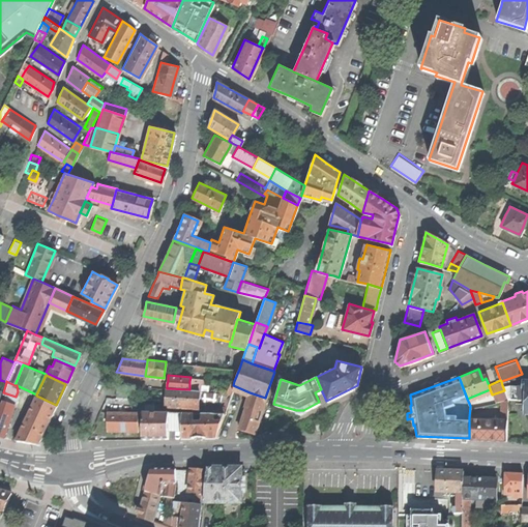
[(117,384),(116,398),(130,399),(132,385),(117,384)]
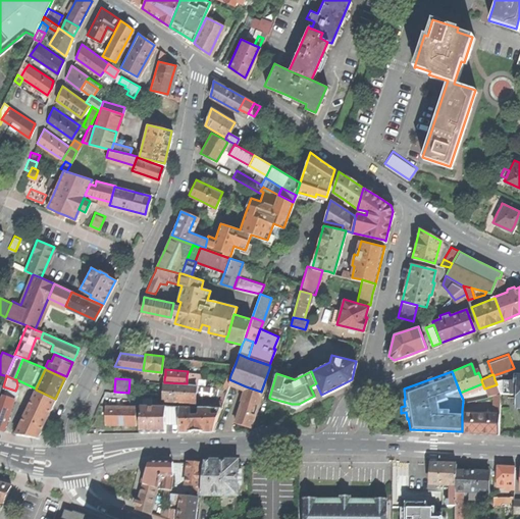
[(502,392),(517,392),(518,379),(503,378),(502,392)]
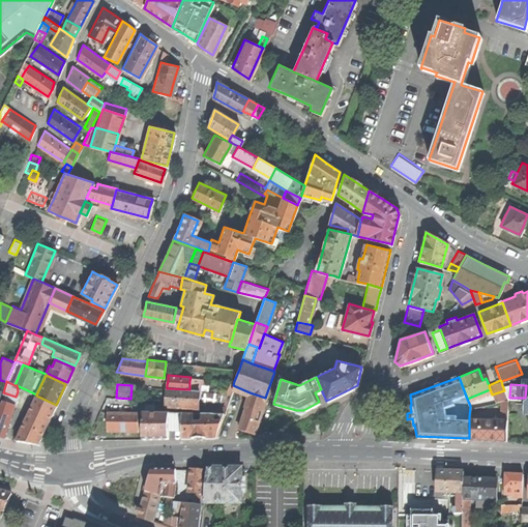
[(166,397),(166,406),(198,408),(199,390),(189,389),(167,388),(166,397)]
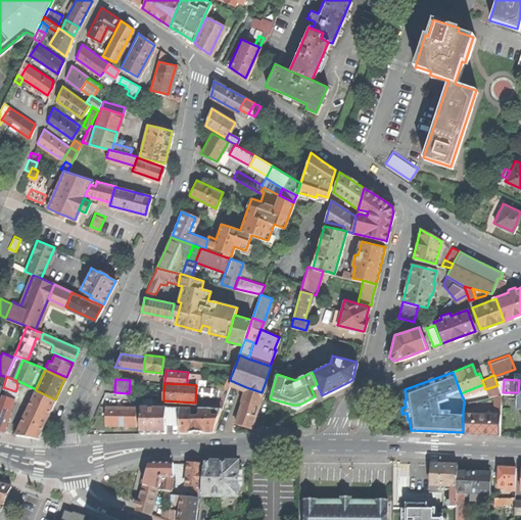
[(199,385),(199,393),(216,394),(216,386),(199,385)]
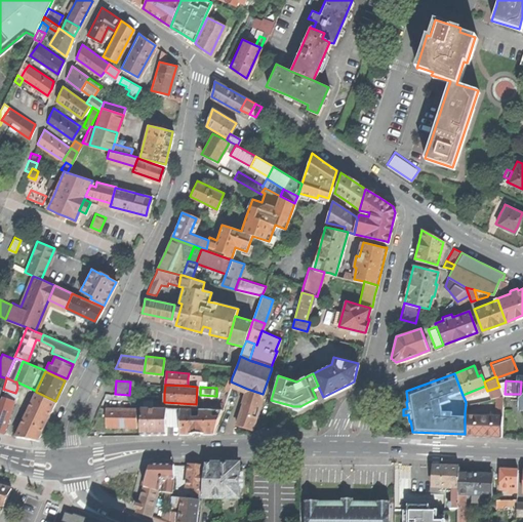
[(503,394),(499,387),(487,391),(489,397),(495,396),(503,394)]
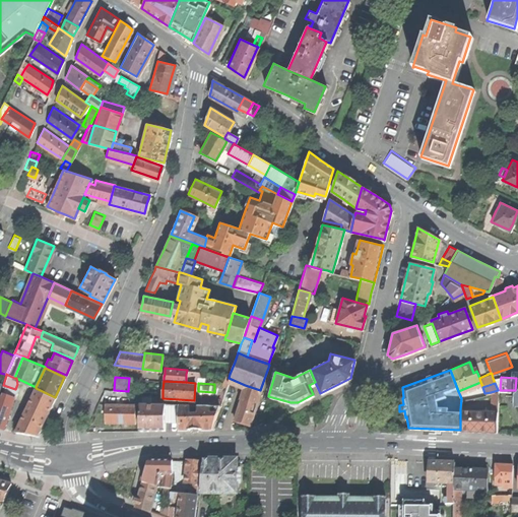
[(3,385),(0,395),(0,427),(4,428),(15,389),(3,385)]
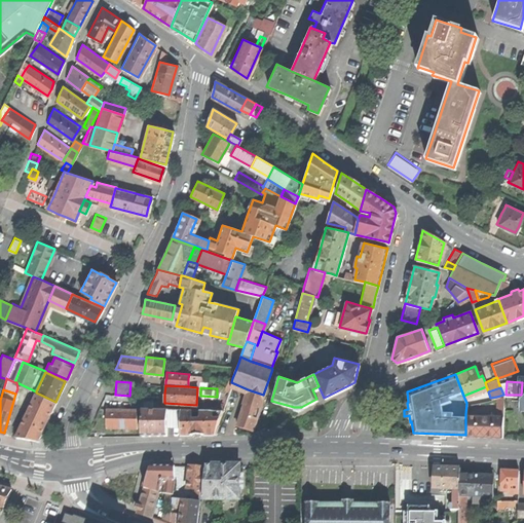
[(262,400),(263,395),(248,389),(247,395),(244,403),(259,407),(262,400)]
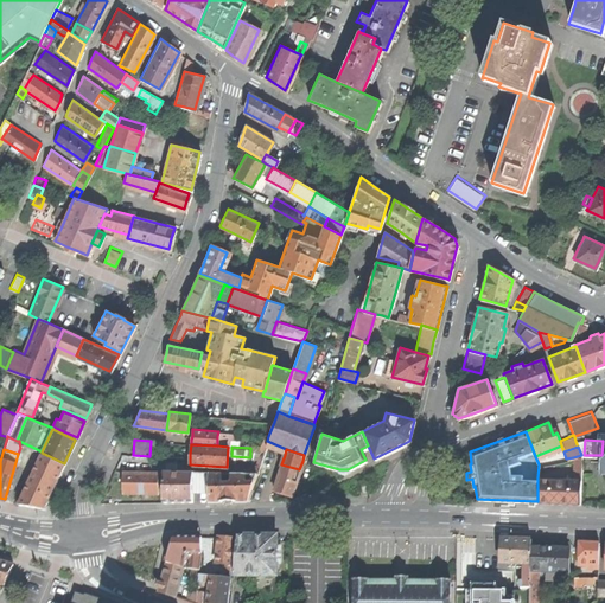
[(42,453),(18,502),(31,504),(44,506),(64,463),(42,453)]
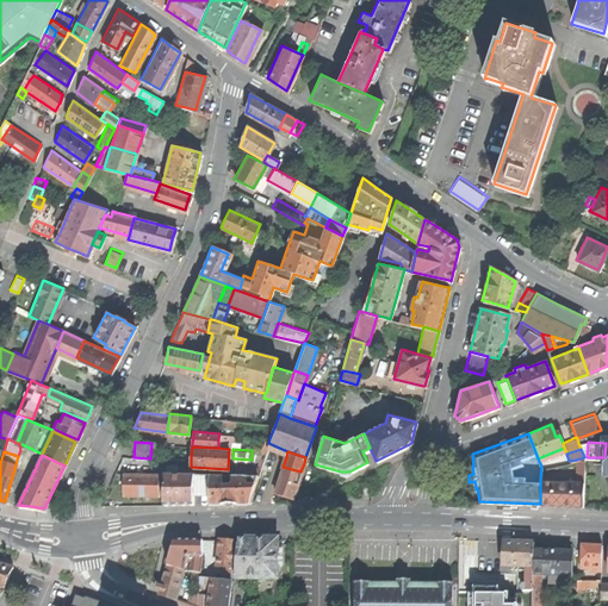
[(301,472),(283,467),(274,492),(281,493),(293,498),(301,472)]
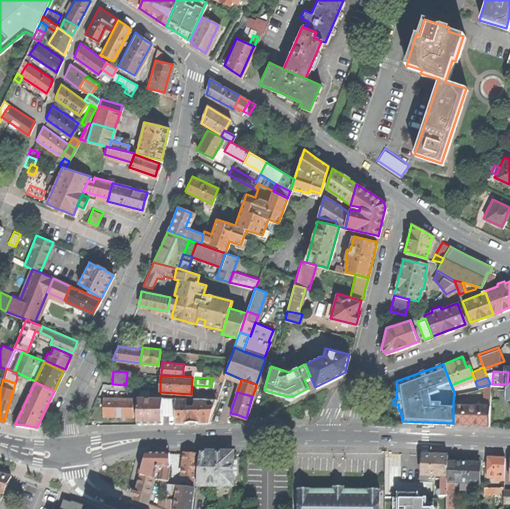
[(138,397),(137,423),(149,423),(162,422),(162,414),(162,398),(148,397),(138,397)]
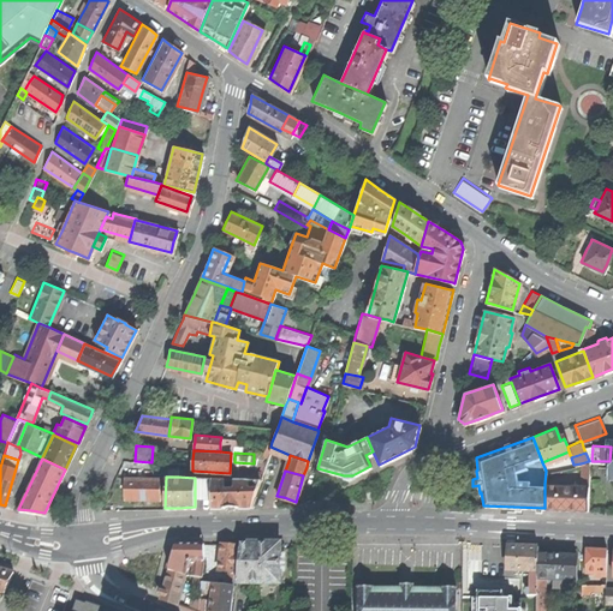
[(124,478),(124,498),(141,499),(160,499),(160,478),(124,478)]
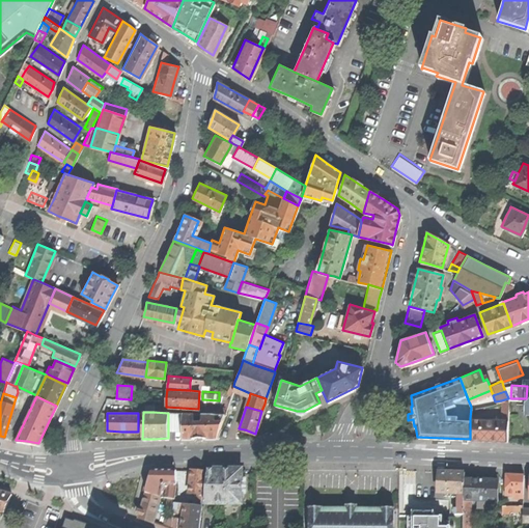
[(182,413),(168,413),(168,429),(181,429),(182,413)]
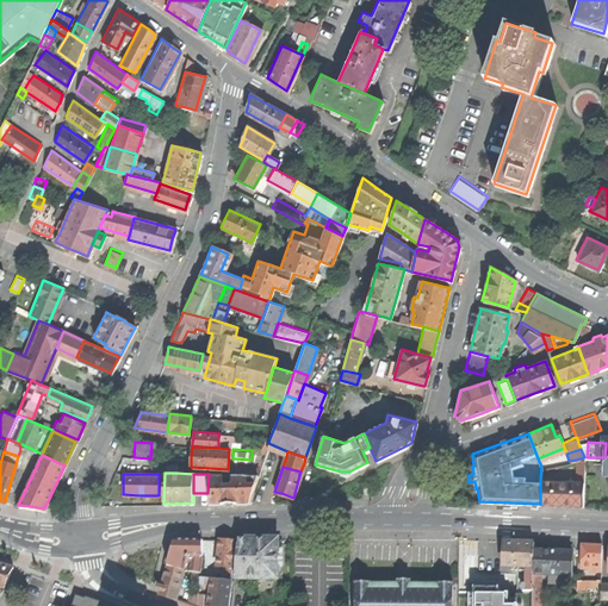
[(208,493),(208,503),(228,503),(248,503),(256,475),(243,475),(234,474),(209,474),(208,493)]
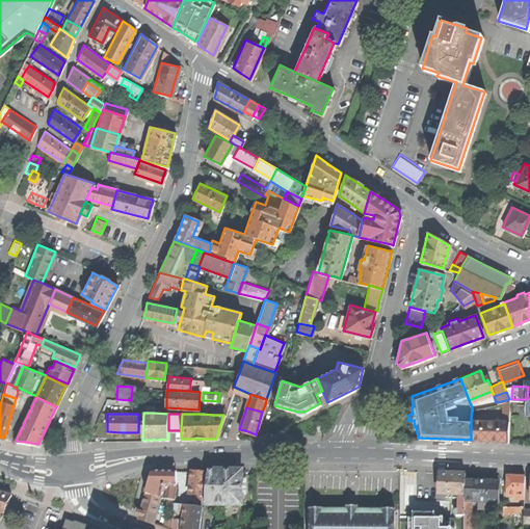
[(471,419),(471,440),(488,440),(507,441),(508,420),(501,420),(471,419)]
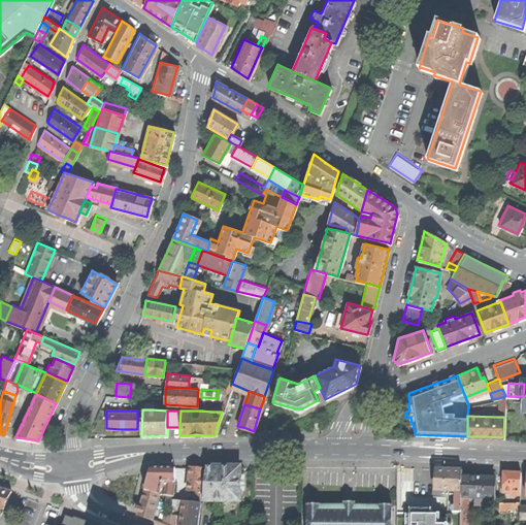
[(151,465),(144,488),(159,492),(161,485),(162,479),(174,480),(174,465),(161,465),(151,465)]
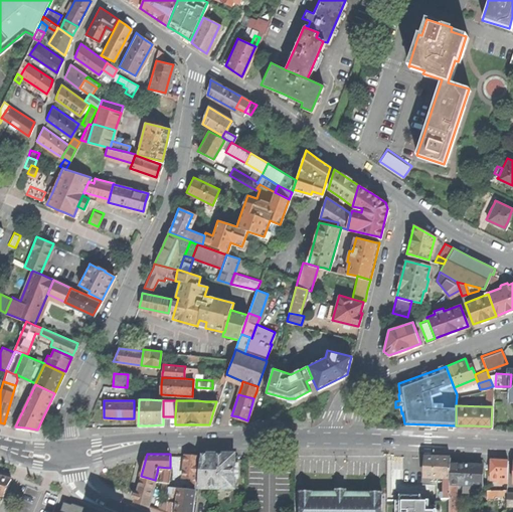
[(201,455),(197,486),(233,486),(233,483),(233,476),(233,463),(233,457),(233,454),(217,454),(206,454),(206,455),(201,455)]
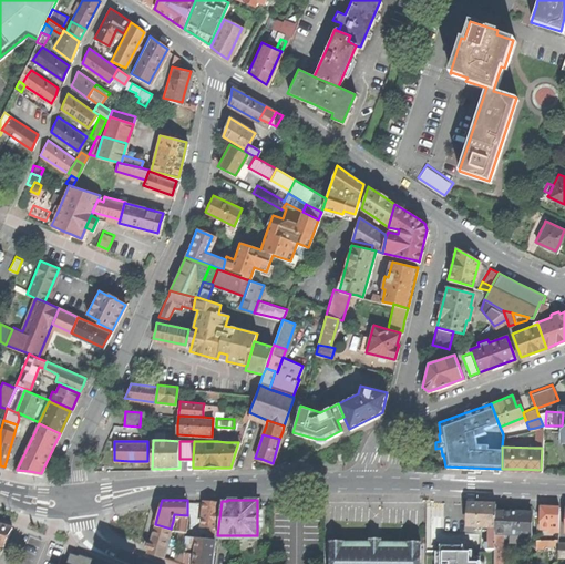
[(204,501),(201,524),(211,525),(215,526),(215,525),(218,502),(212,501),(204,501)]
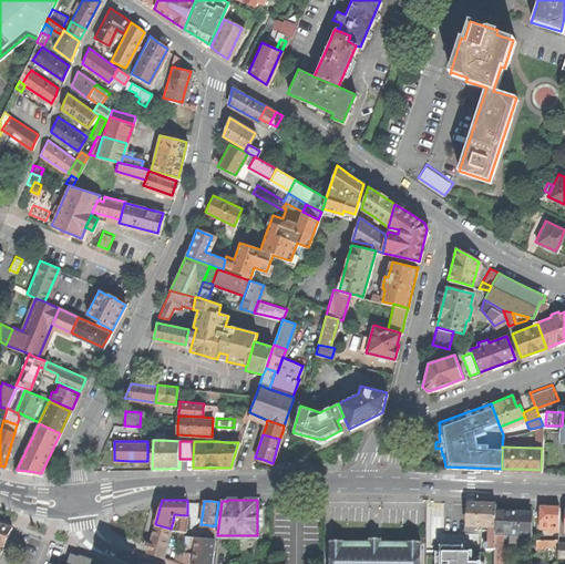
[(468,501),(466,524),(489,524),(494,524),(495,510),(495,502),(481,502),(468,501)]
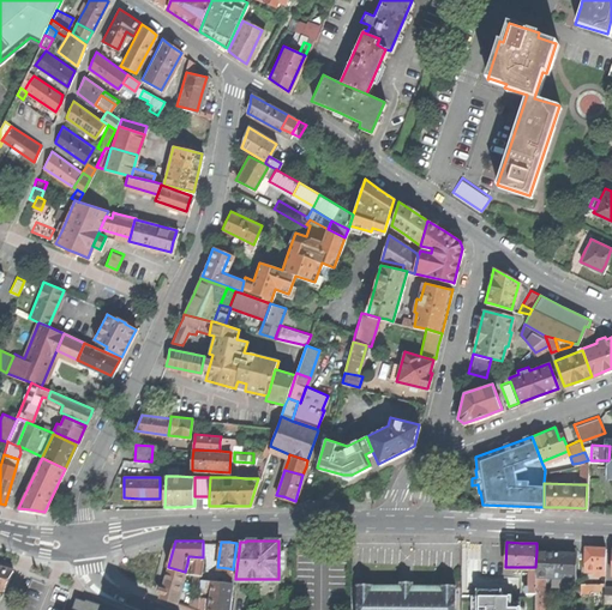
[(585,545),(583,568),(604,569),(605,547),(594,547),(585,545)]
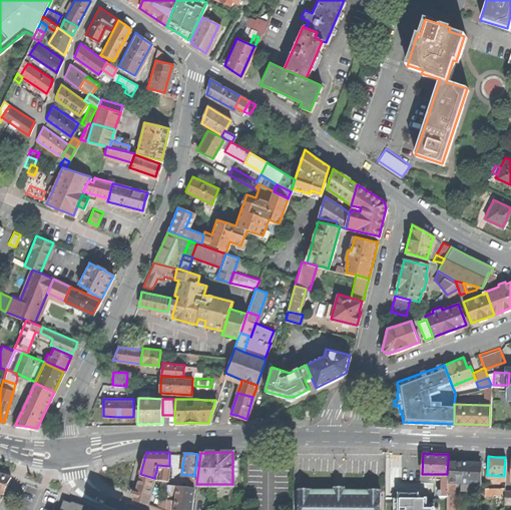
[(448,461),(447,474),(447,480),(454,481),(479,481),(480,461),(464,461),(448,461)]
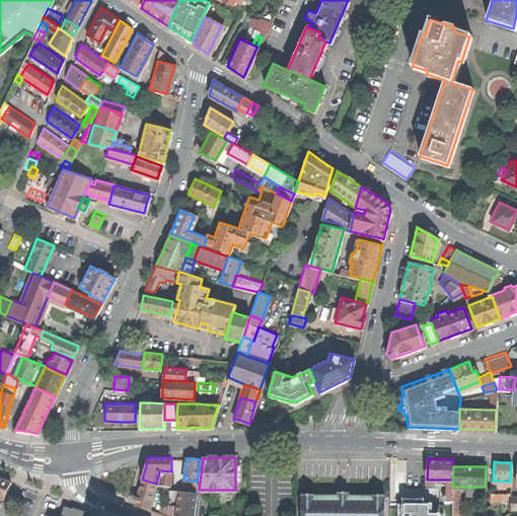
[(170,477),(161,476),(159,485),(169,486),(170,477)]
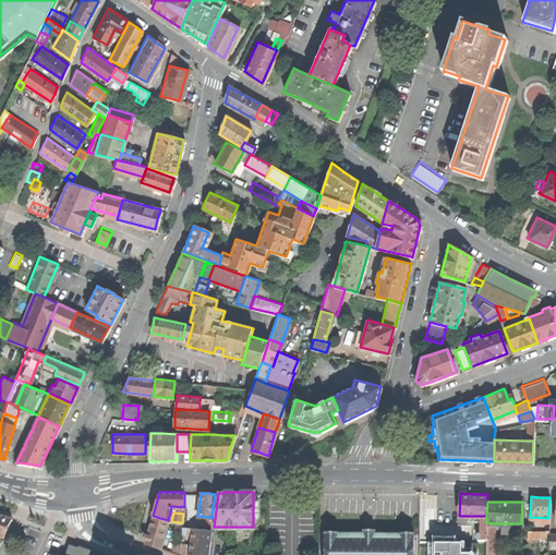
[(0,534),(2,534),(11,517),(0,514),(0,534)]
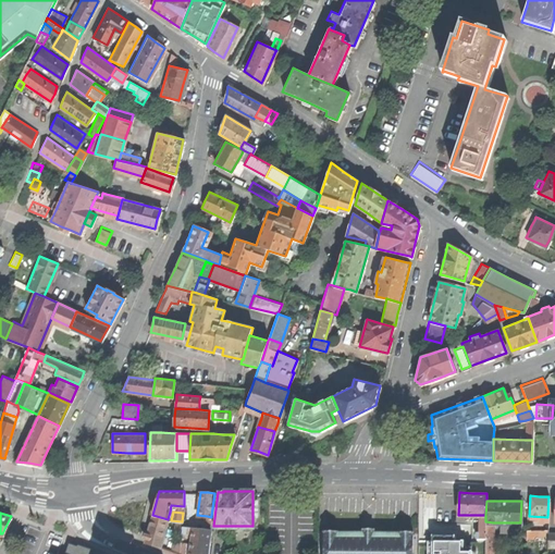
[(152,544),(159,546),(168,519),(152,515),(145,542),(152,544)]
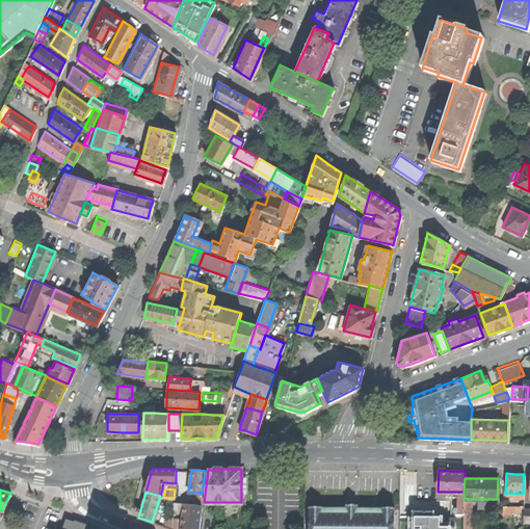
[(197,528),(201,505),(184,503),(183,510),(181,528),(197,528)]
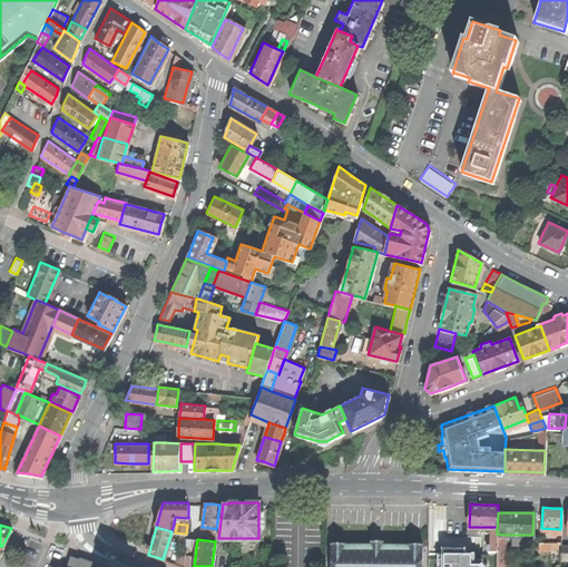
[(331,561),(331,566),(421,566),(422,561),(422,544),(422,543),(409,543),(409,544),(382,544),(382,541),(382,540),(375,540),(371,540),(371,541),(371,544),(345,544),(345,543),(331,543),(331,544),(331,561)]
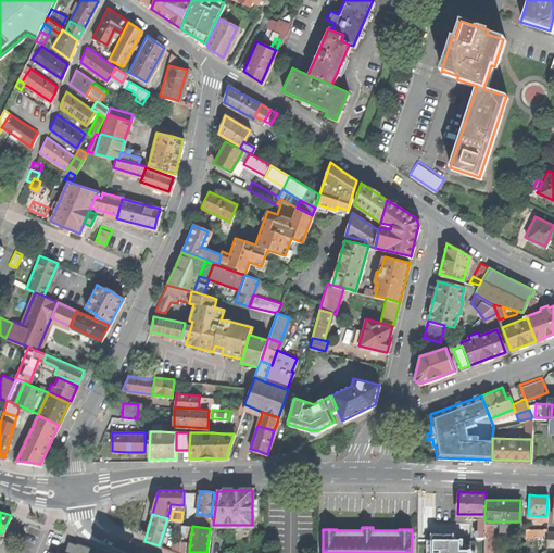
[(533,533),(533,527),(524,527),(525,536),(533,536),(533,533)]
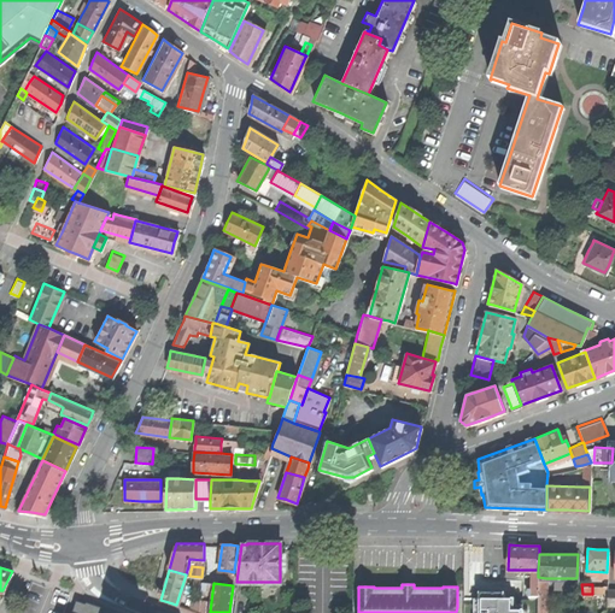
[(528,612),(529,602),(523,602),(516,602),(516,591),(507,591),(507,587),(478,587),(478,612),(528,612)]
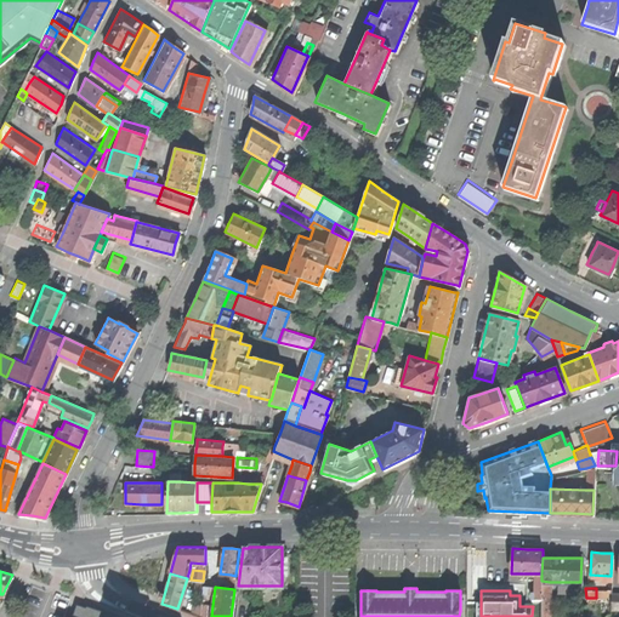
[(109,616),(106,616),(101,613),(84,609),(85,606),(75,603),(69,616),(60,616),(109,616)]
